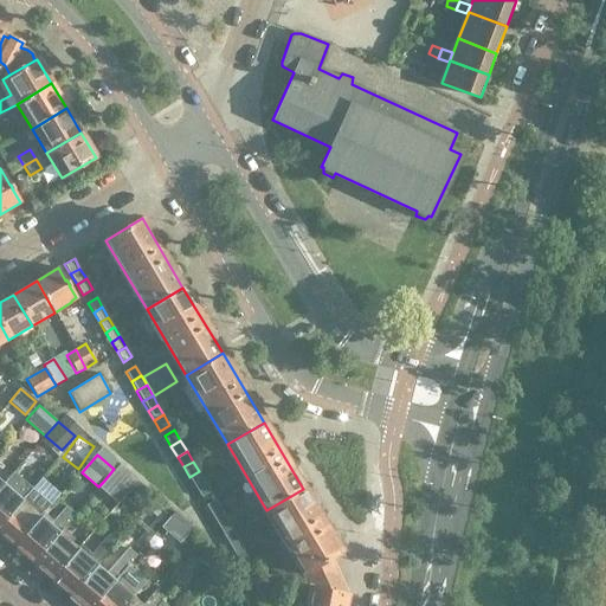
[(114,469),(103,482),(118,495),(129,483),(114,469)]
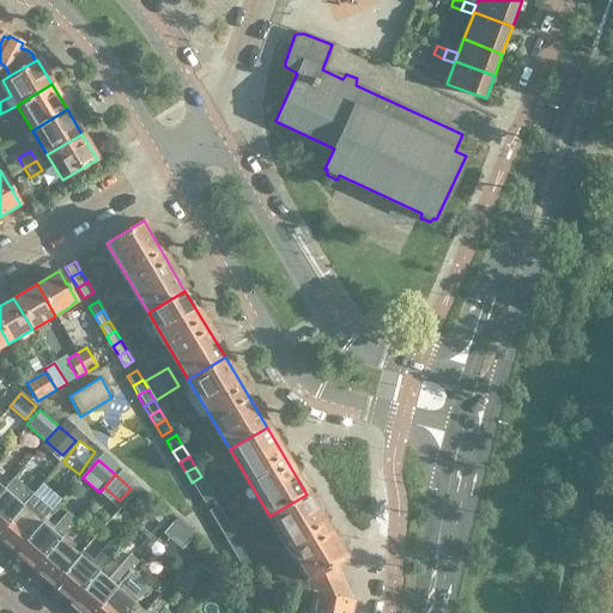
[(2,489),(0,491),(0,529),(23,505),(22,505),(32,493),(13,477),(2,489)]
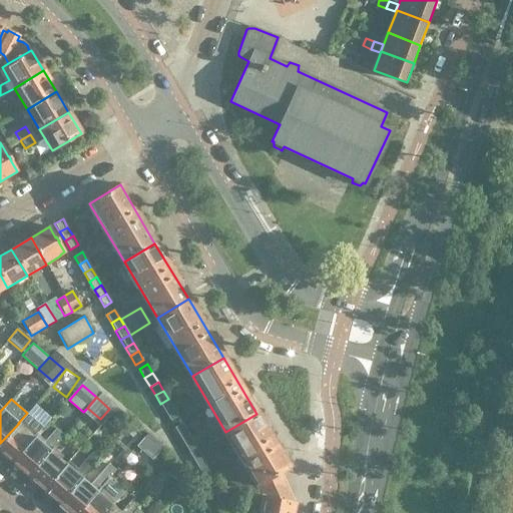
[(174,408),(168,399),(160,404),(165,413),(174,408)]
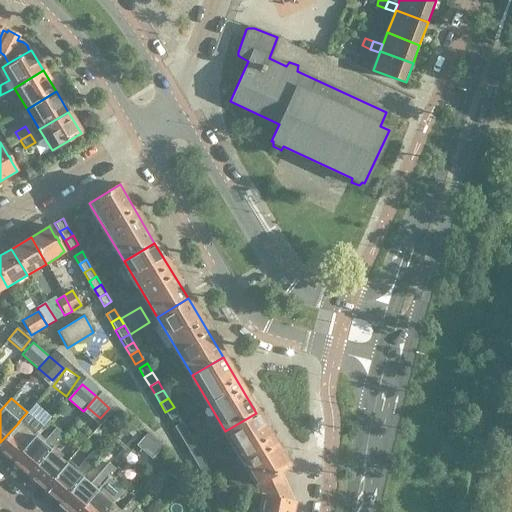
[(112,410),(109,414),(121,425),(125,420),(127,418),(114,407),(112,410)]
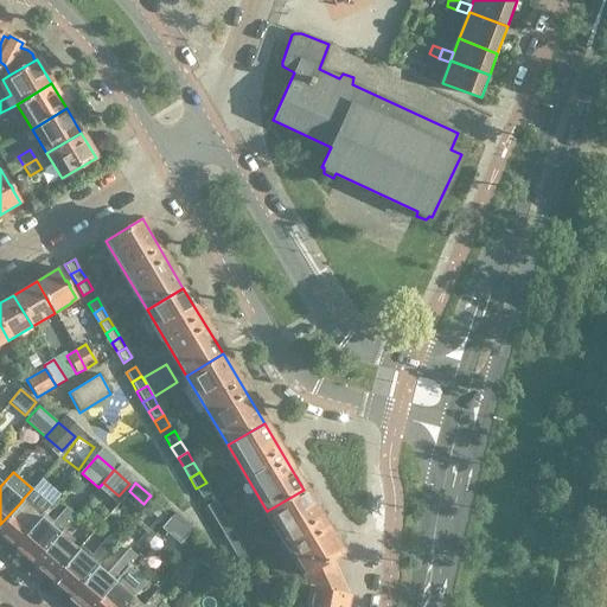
[(212,493),(206,483),(196,489),(203,499),(212,493)]
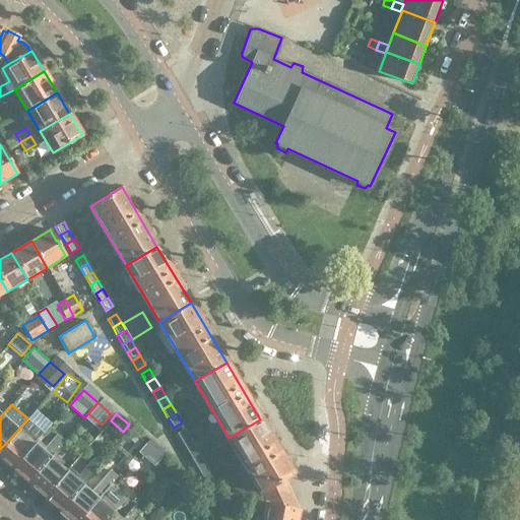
[(11,468),(35,442),(49,426),(43,419),(28,437),(19,429),(0,449),(0,461),(1,462),(4,462),(11,468)]
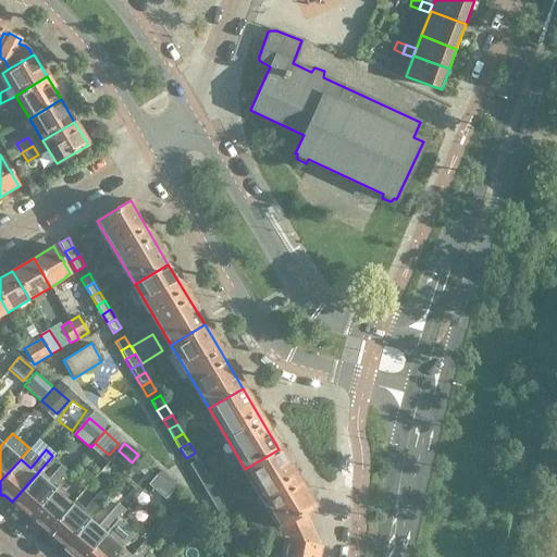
[(279,449),(245,469),(280,525),(302,511),(312,506),(279,449)]
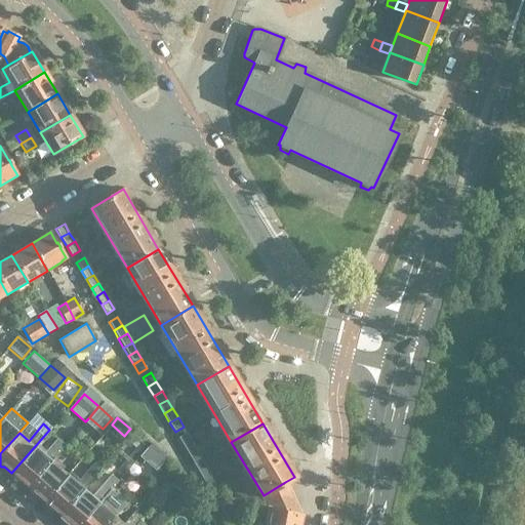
[(192,442),(187,433),(177,438),(183,447),(192,442)]
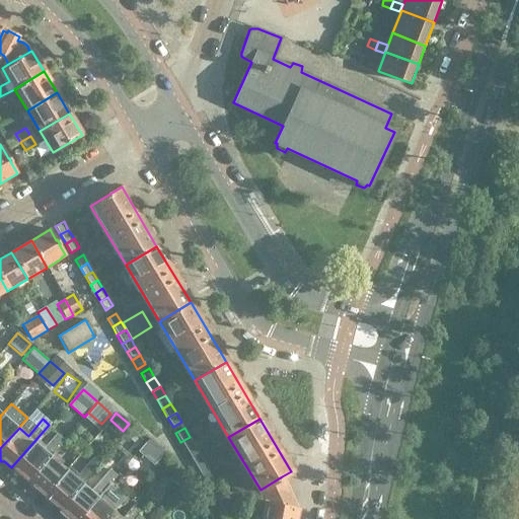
[(27,482),(51,455),(63,441),(56,435),(44,449),(34,441),(11,467),(12,468),(12,471),(16,475),(20,475),(27,482)]
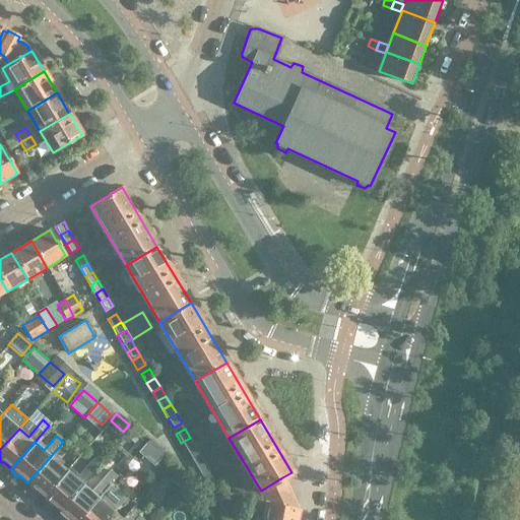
[(195,446),(190,438),(181,443),(187,451),(195,446)]
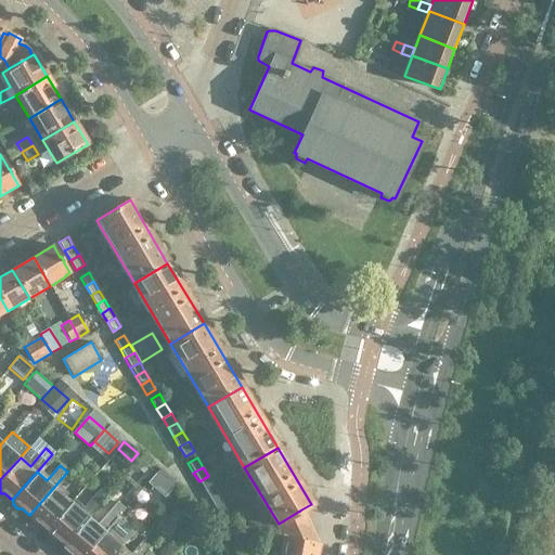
[(172,488),(156,474),(149,482),(165,497),(166,495),(172,488)]
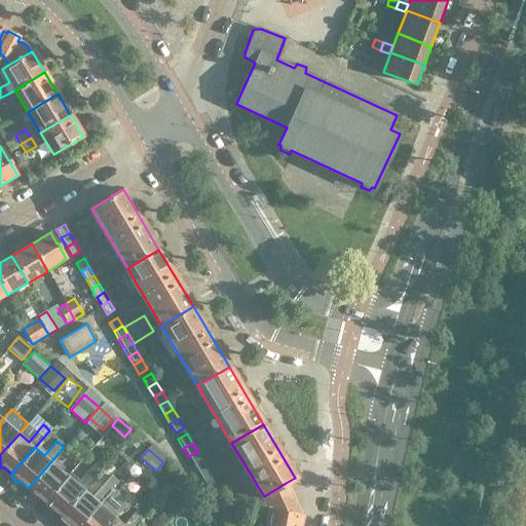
[(202,460),(197,451),(189,456),(194,465),(202,460)]
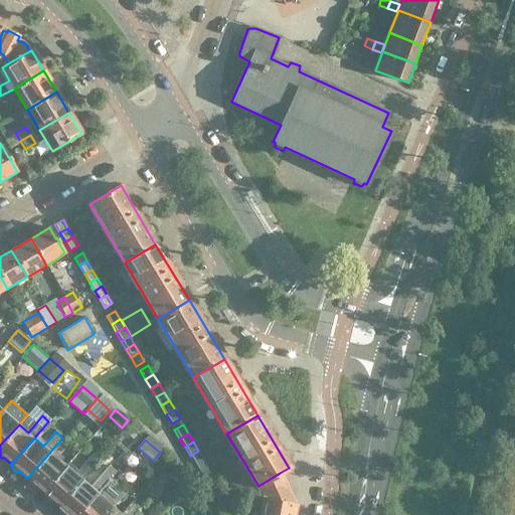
[(203,460),(198,451),(190,456),(195,465),(203,460)]
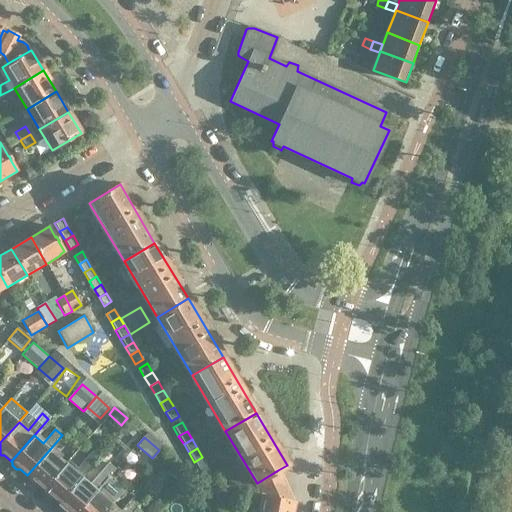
[(50,449),(27,475),(28,479),(33,483),(36,482),(42,488),(65,462),(50,449)]
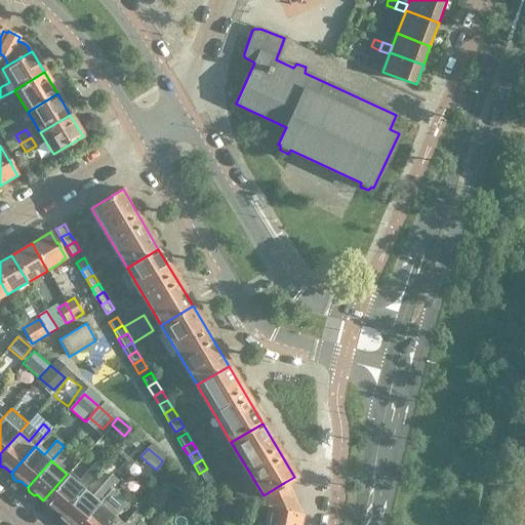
[(175,473),(163,461),(157,469),(170,480),(175,473)]
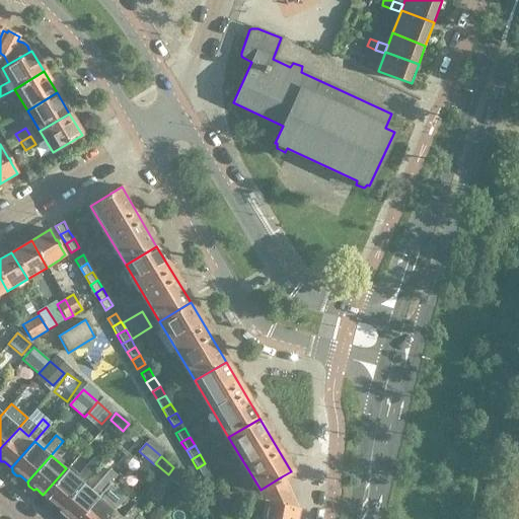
[(66,468),(43,495),(44,496),(45,500),(49,503),(52,503),(59,509),(82,484),(82,483),(97,465),(91,459),(76,477),(66,468)]
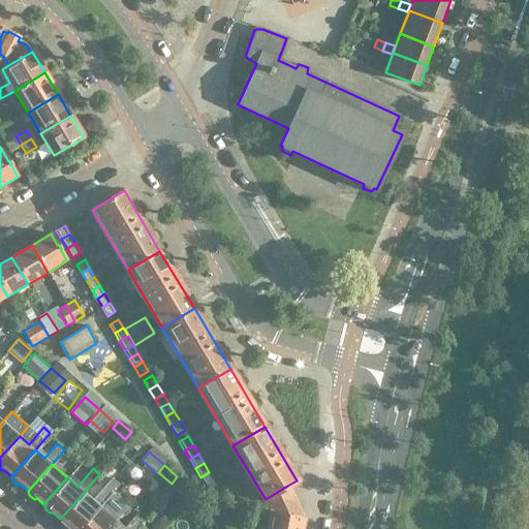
[(214,481),(209,472),(200,477),(206,487),(214,481)]
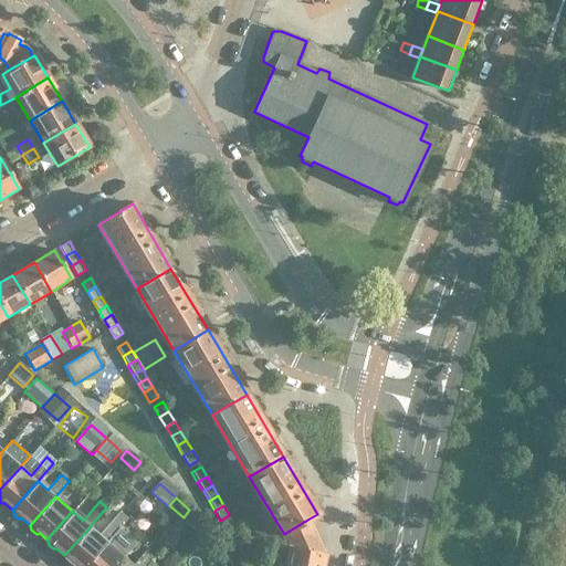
[(90,527),(64,555),(65,556),(65,559),(71,564),(74,563),(77,565),(86,565),(107,542),(106,542),(126,519),(118,512),(98,534),(90,527)]
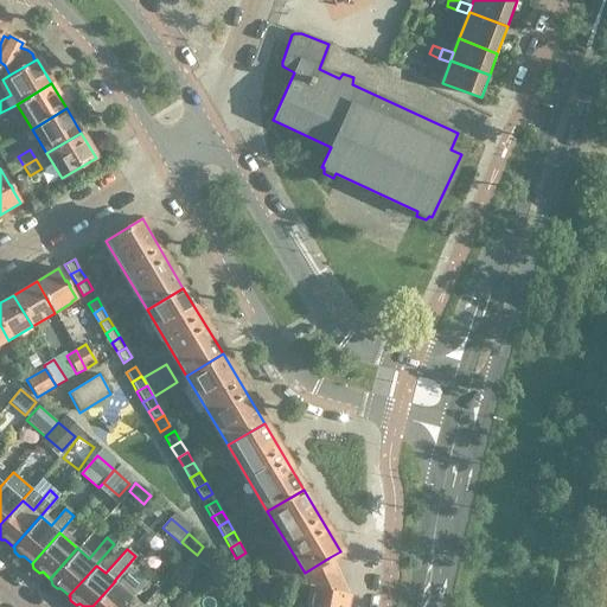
[(208,549),(198,561),(216,577),(225,567),(208,549)]
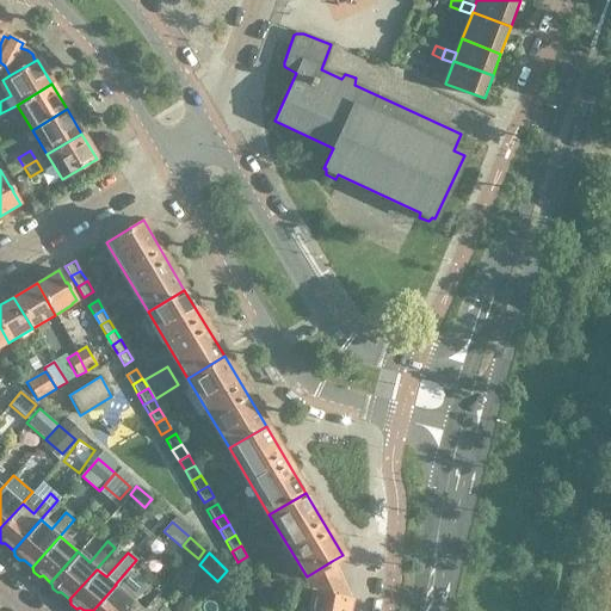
[(254,566),(247,556),(238,562),(244,572),(254,566)]
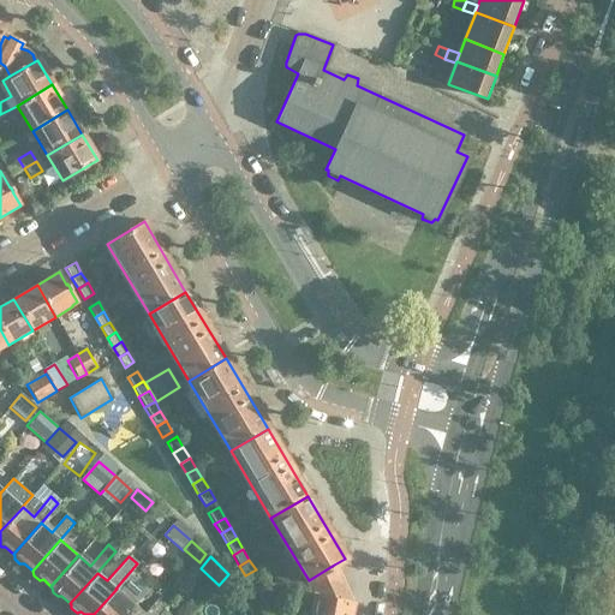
[(334,565),(309,580),(312,593),(350,601),(338,571),(334,565)]
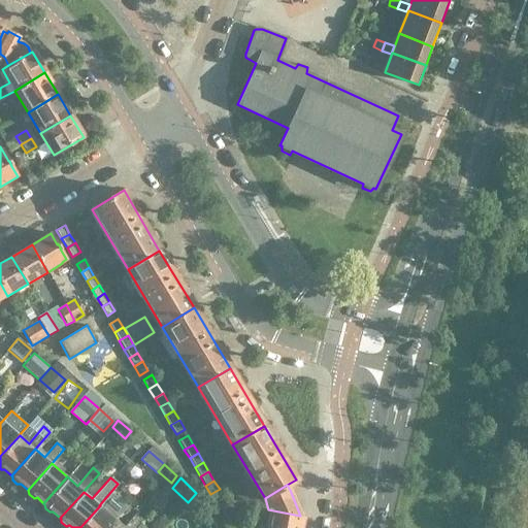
[(225,498),(220,489),(210,494),(217,503),(225,498)]
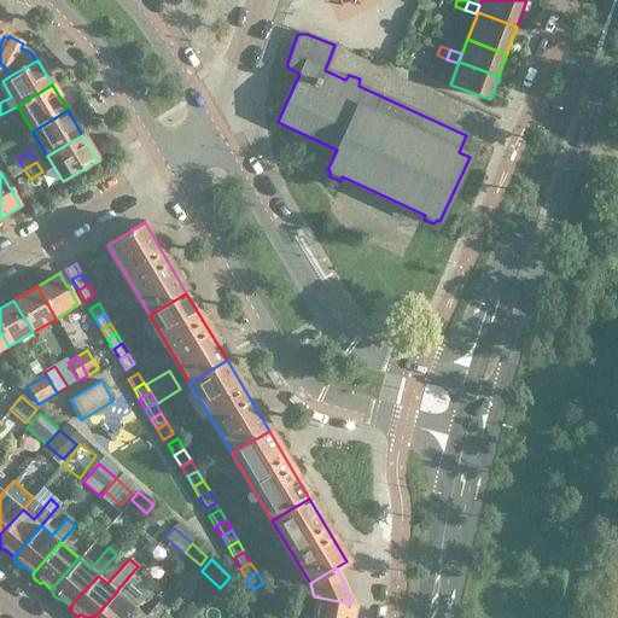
[(117,592),(94,617),(127,617),(135,608),(136,608),(153,587),(146,579),(128,601),(117,592)]
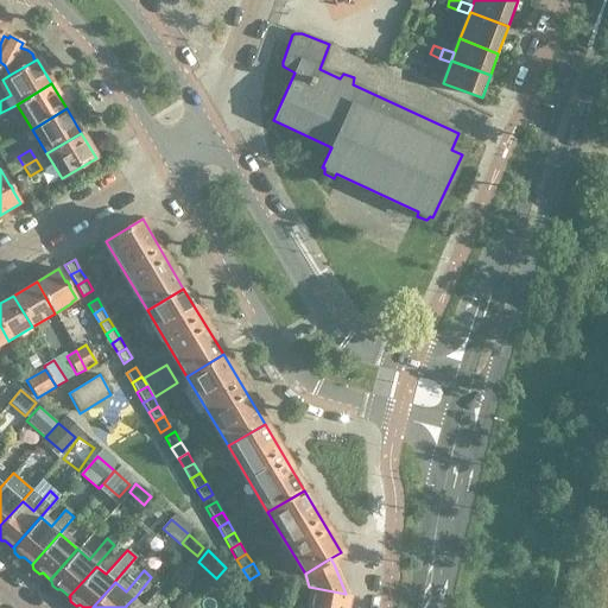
[(265,584),(259,574),(249,580),(255,590),(265,584)]
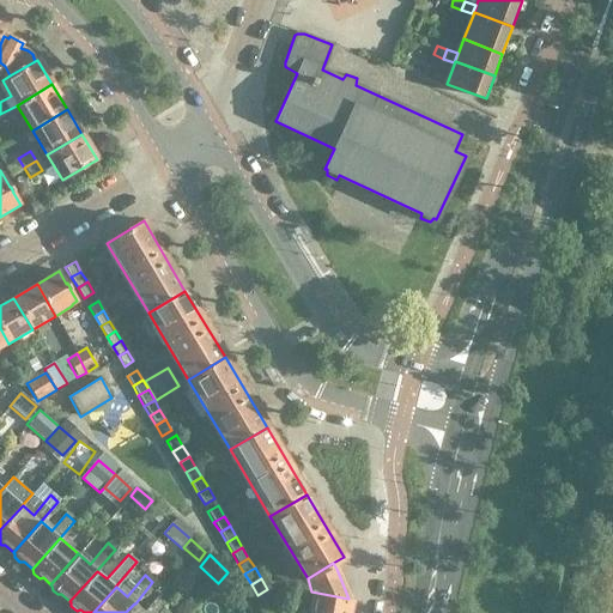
[(273,599),(267,589),(258,595),(263,605),(273,599)]
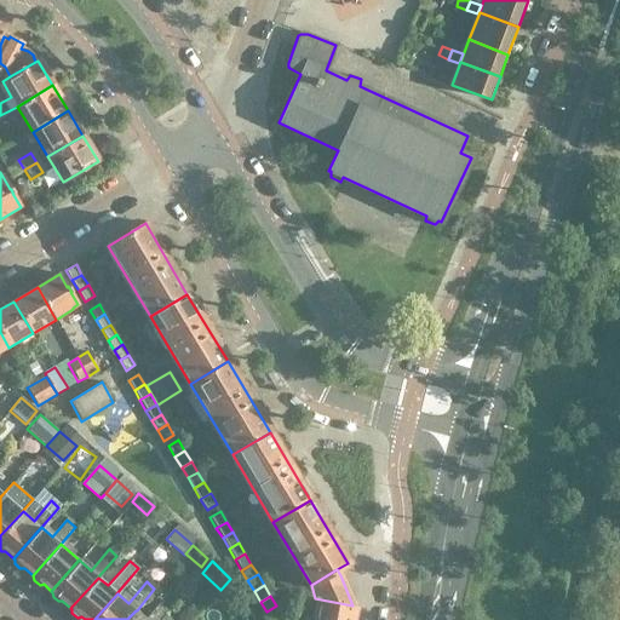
[(352,619),(355,607),(352,606),(315,598),(310,619),(352,619)]
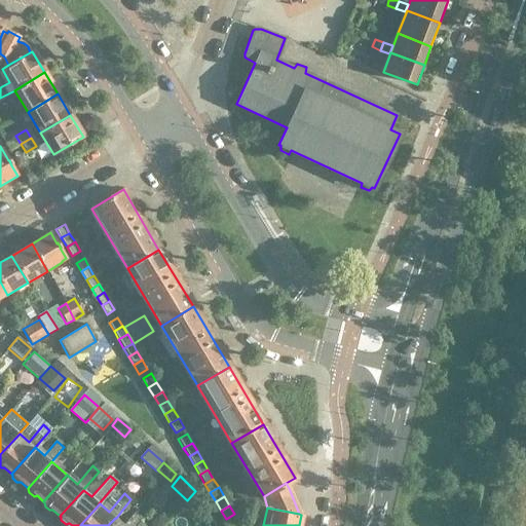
[(115,518),(108,525),(135,525),(142,519),(134,513),(123,524),(116,518),(115,518)]
